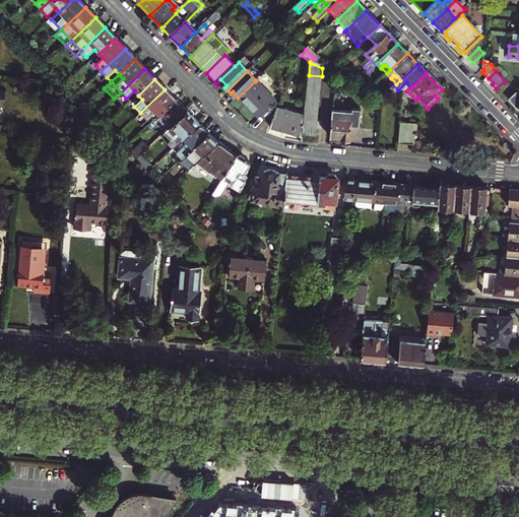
[(270,126),(276,109),(278,105),(255,81),(238,98),(258,119),(261,116),(270,126)]
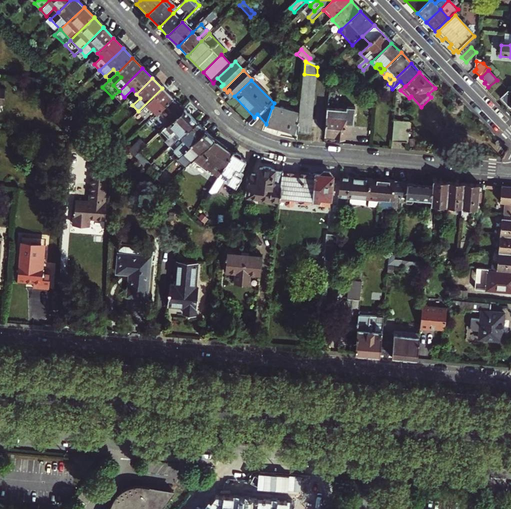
[(303,80),(303,87),(315,88),(316,81),(303,80)]
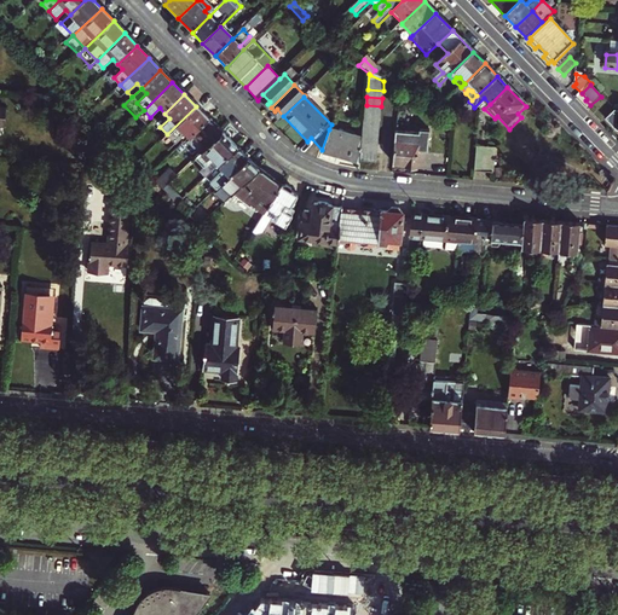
[(432,103),(423,99),(422,110),(431,111),(432,103)]
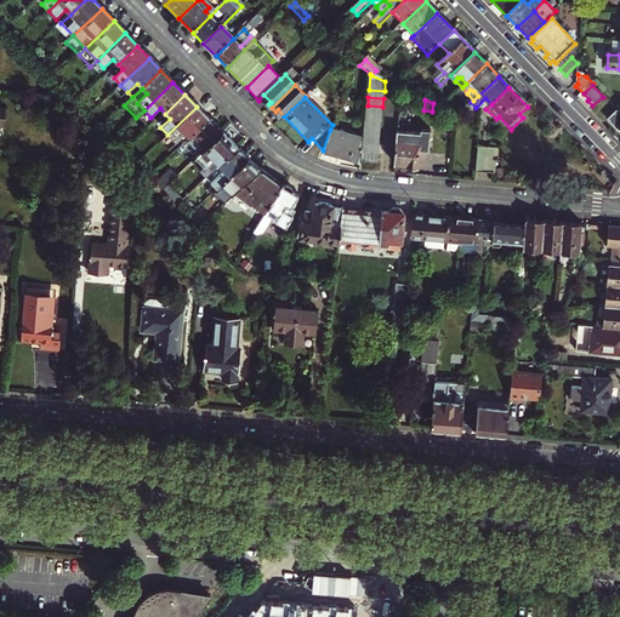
[(368,106),(367,114),(382,115),(382,107),(368,106)]
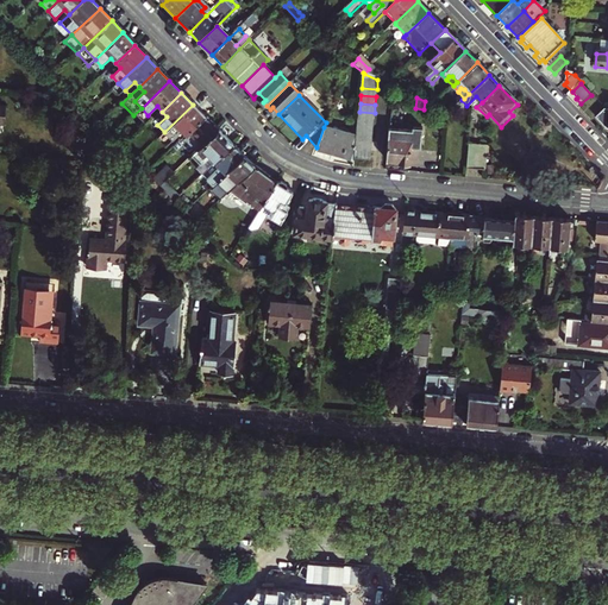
[(181,131),(186,136),(205,118),(193,105),(164,132),(171,139),(181,131)]
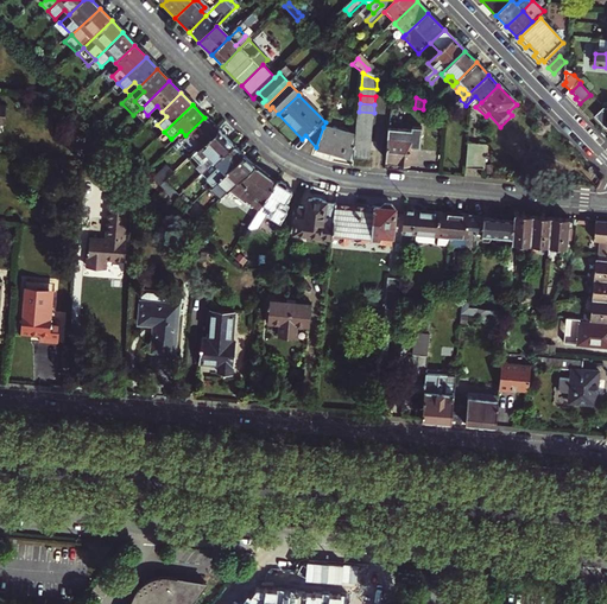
[(152,120),(147,115),(141,108),(133,115),(145,127),(149,124),(152,120)]
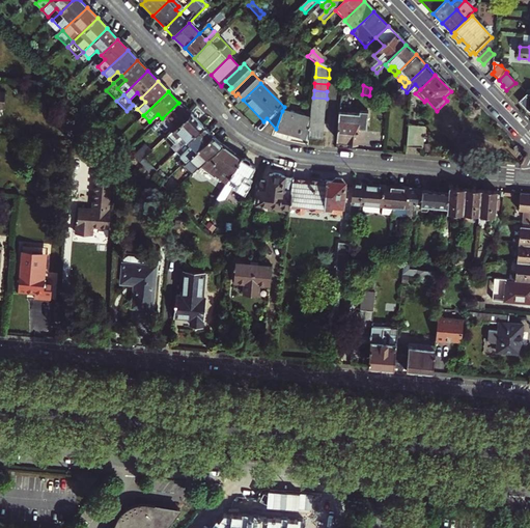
[(133,105),(130,108),(134,112),(137,109),(145,102),(141,98),(133,105)]
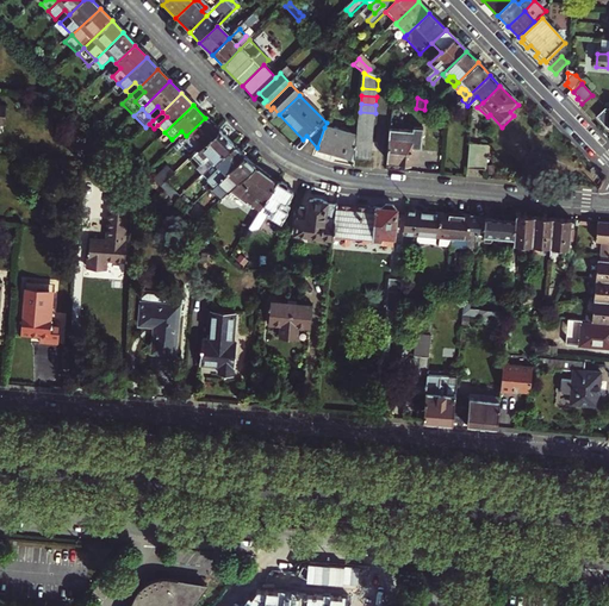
[(360,112),(359,120),(374,122),(376,113),(360,112)]
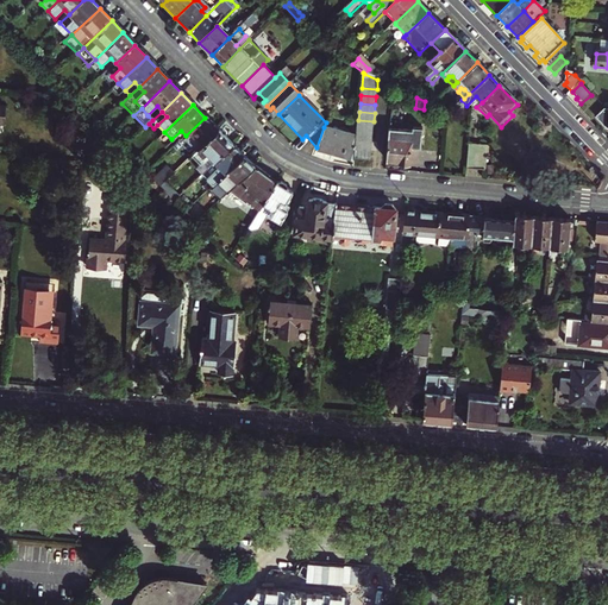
[(187,144),(195,153),(218,132),(207,120),(183,143),(185,145),(187,144)]
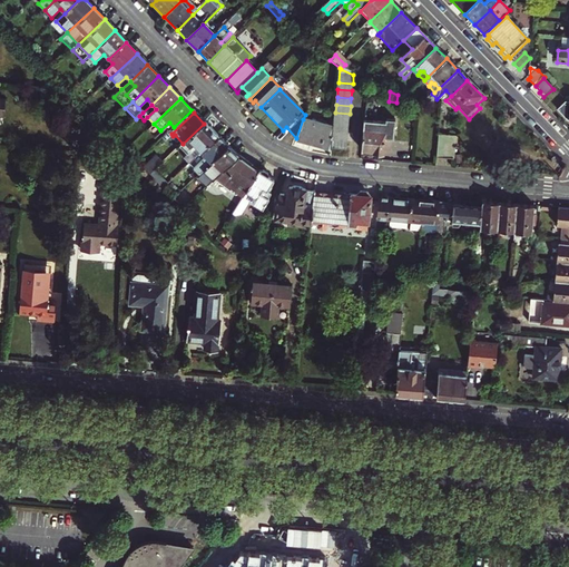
[(335,113),(335,120),(350,121),(350,114),(335,113)]
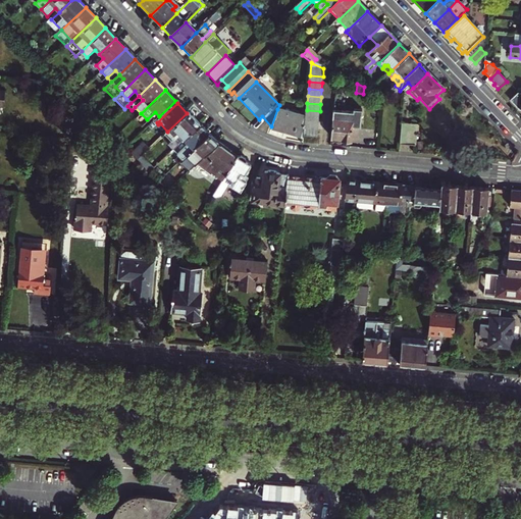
[(304,138),(305,131),(305,123),(306,117),(277,109),(271,126),(270,128),(304,138)]
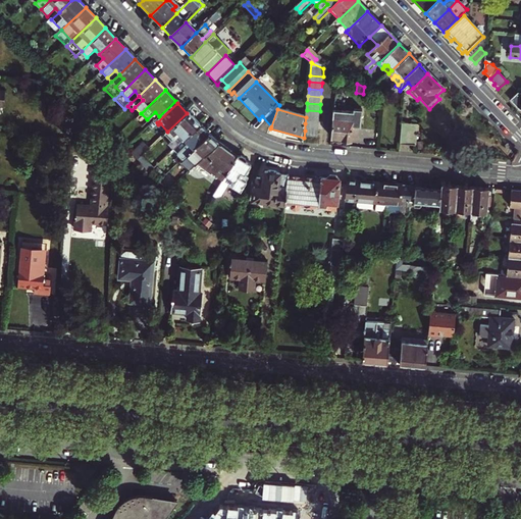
[(353,114),(333,112),(331,139),(342,140),(342,142),(351,143),(353,125),(361,125),(362,112),(353,111),(353,114)]
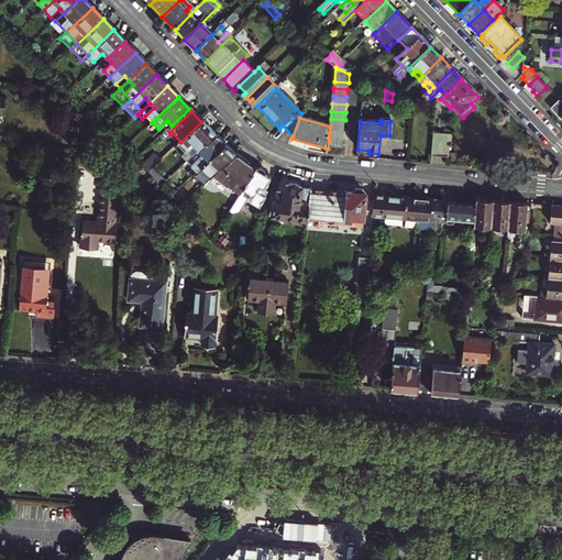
[(194,146),(199,152),(215,136),(201,122),(180,142),(178,144),(187,153),(190,150),(194,146)]
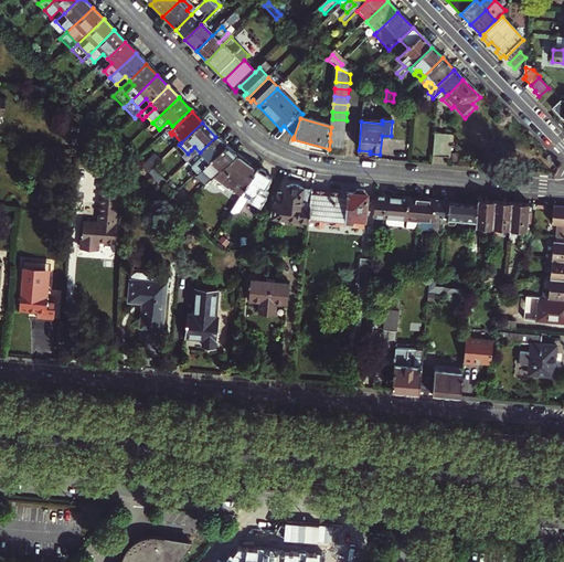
[(331,127),(330,134),(344,136),(346,128),(331,126),(331,127)]
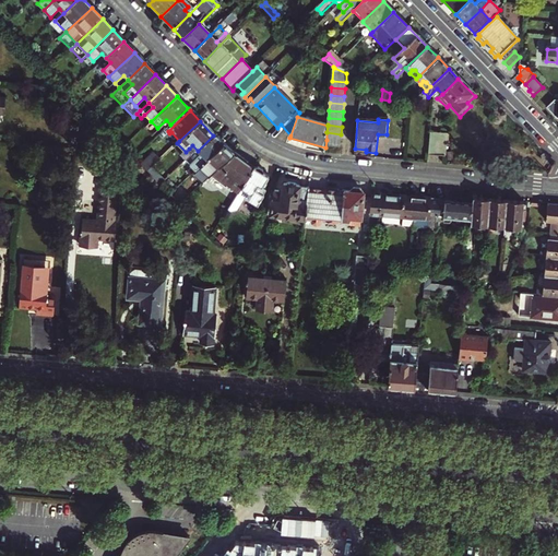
[(341,134),(327,132),(327,140),(341,142),(341,134)]
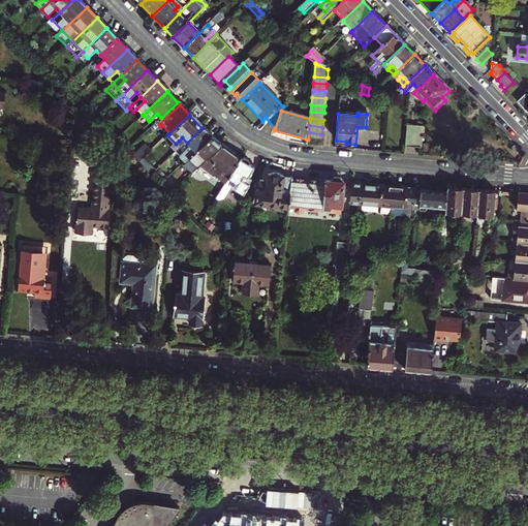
[(424,128),(408,127),(406,148),(422,150),(424,128)]
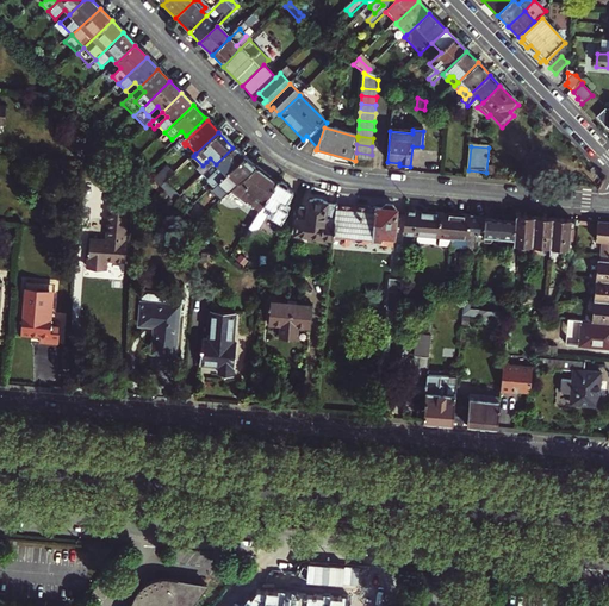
[(232,148),(216,164),(215,166),(219,170),(213,175),(206,182),(210,185),(204,191),(206,194),(221,180),(243,158),(232,148)]
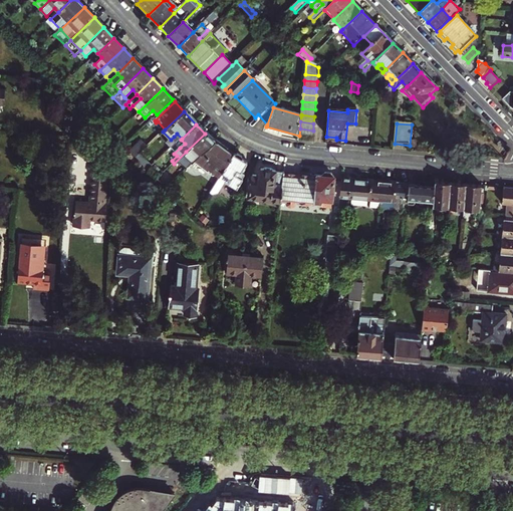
[(313,131),(300,129),(299,136),(312,137),(313,131)]
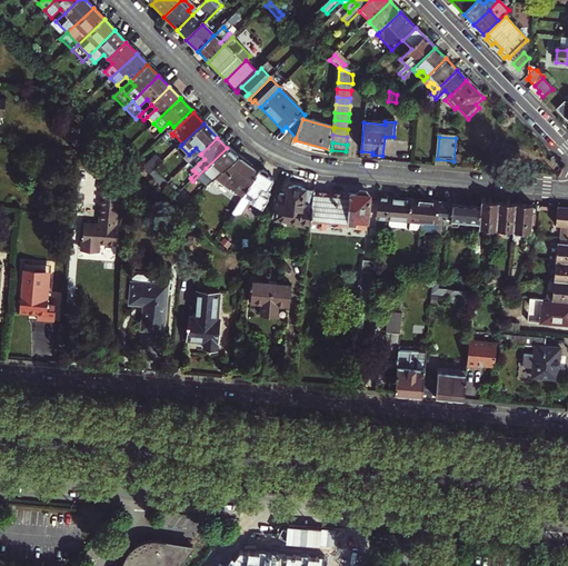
[(227,148),(206,168),(216,179),(238,158),(227,148)]
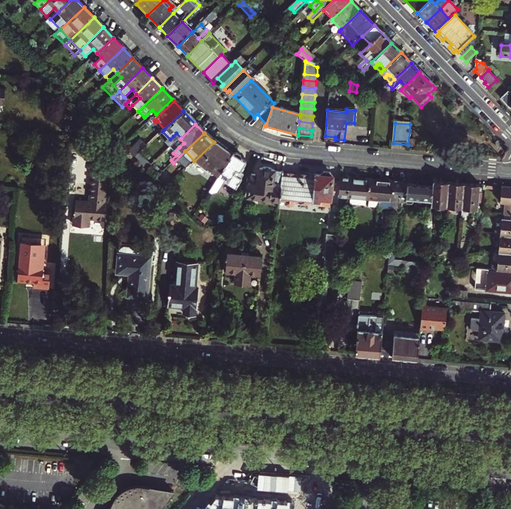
[(175,143),(179,147),(184,143),(180,139),(178,141),(175,143)]
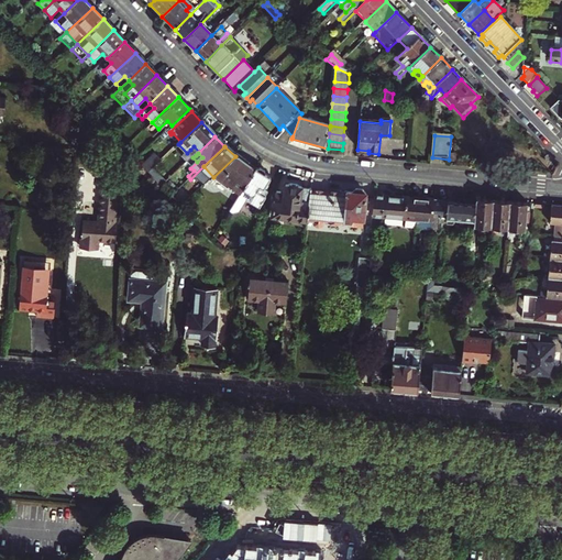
[(243,162),(235,156),(213,177),(211,178),(221,186),(224,183),(240,195),(254,173),(242,164),(243,162)]
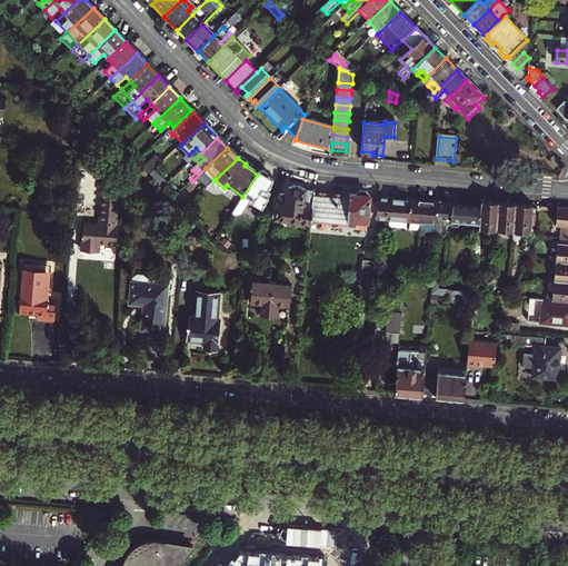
[(153,161),(143,171),(148,177),(161,165),(158,160),(153,161)]
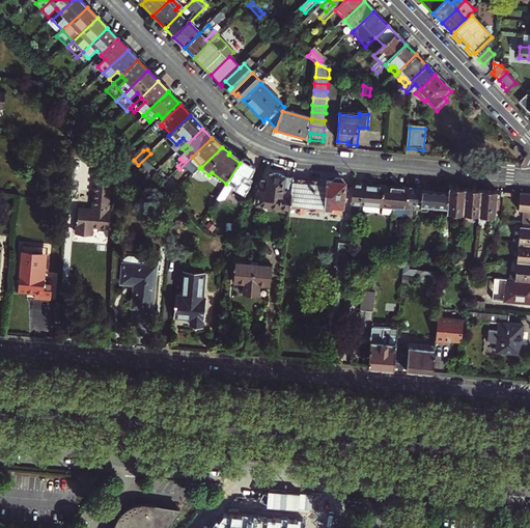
[(241,161),(229,153),(228,155),(240,163),(241,161)]
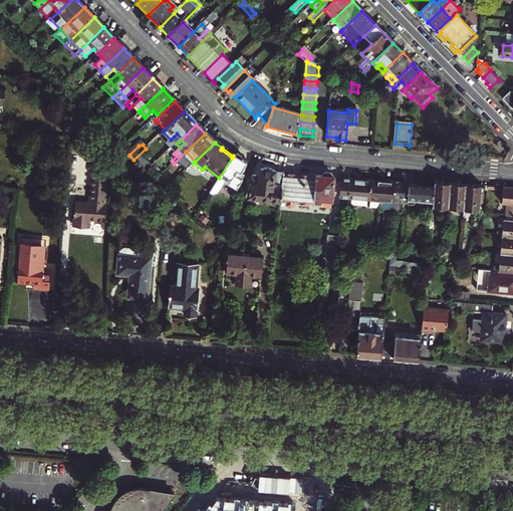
[(244,176),(243,175),(241,174),(245,166),(246,164),(233,156),(232,158),(219,178),(209,195),(212,197),(218,196),(224,186),(230,190),(232,187),(237,190),(242,181),(241,180),(244,176)]
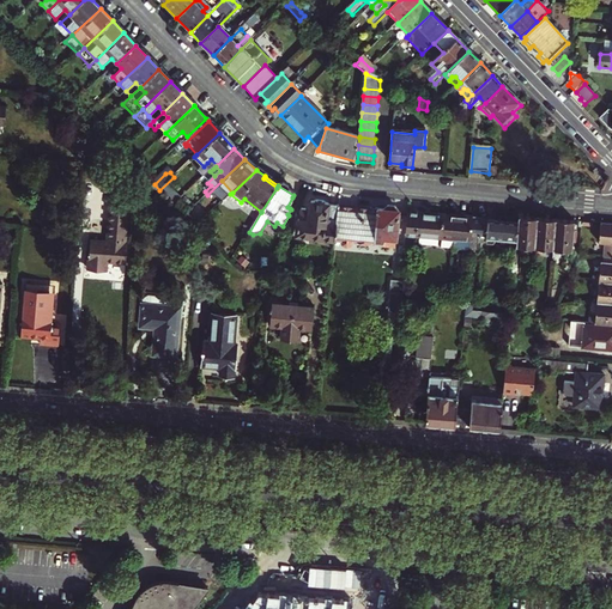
[(308,238),(310,238),(334,241),(338,208),(311,205),(310,213),(302,212),(301,224),(298,224),(297,237),(301,237),(301,239),(306,239),(308,238)]
